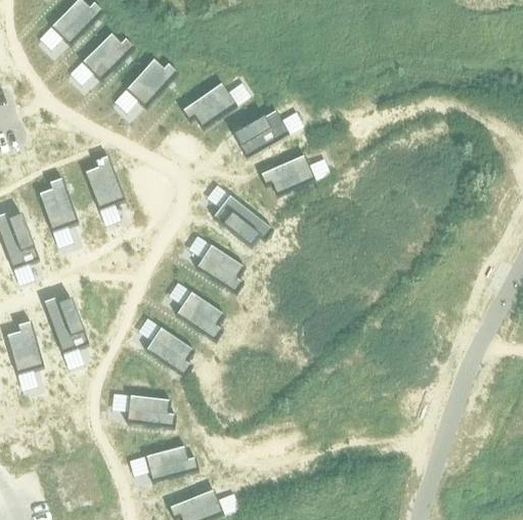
[(77,0),(51,27),(52,28),(54,25),(62,33),(60,35),(63,38),(72,46),(94,22),(91,18),(95,14),(98,17),(105,11),(94,1),(90,6),(83,0),(77,0)]
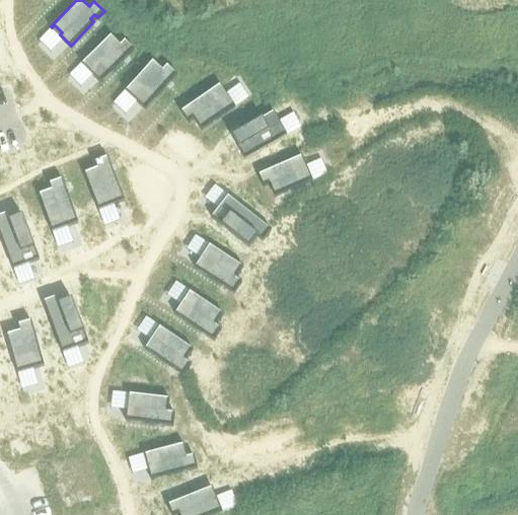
[(111,31),(81,60),(83,62),(85,59),(92,67),(90,69),(93,72),(101,80),(125,57),(122,54),(126,50),(129,53),(135,47),(125,37),(121,41),(111,31)]
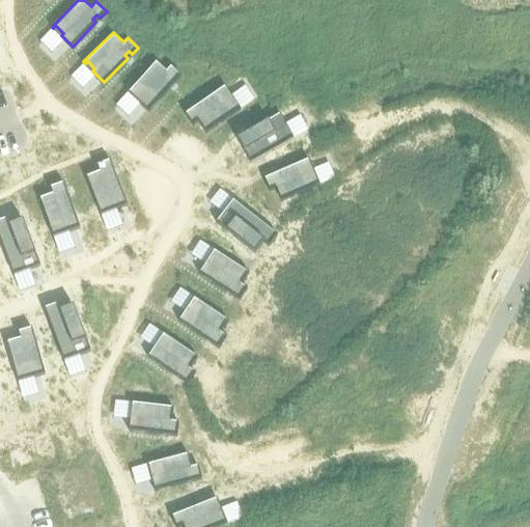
[(156,59),(128,90),(129,91),(131,89),(139,96),(137,99),(140,102),(148,110),(171,84),(167,81),(171,77),(174,80),(180,73),(170,63),(165,68),(156,59)]
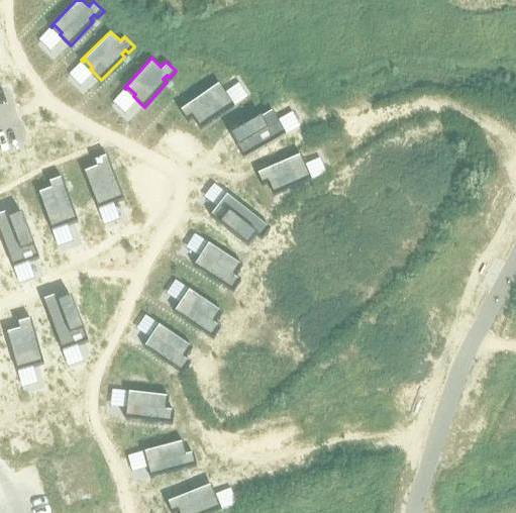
[(188,102),(180,108),(188,119),(193,116),(201,127),(234,104),(234,102),(231,104),(225,95),(227,93),(225,90),(219,81),(192,99),(194,103),(190,106),(188,102)]
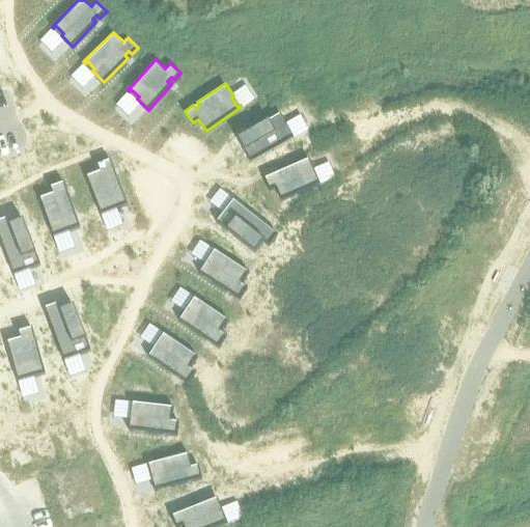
[(247,136),(240,140),(244,147),(251,161),(295,136),(294,135),(290,136),(285,127),(288,125),(286,121),(280,111),(244,132),(247,136)]
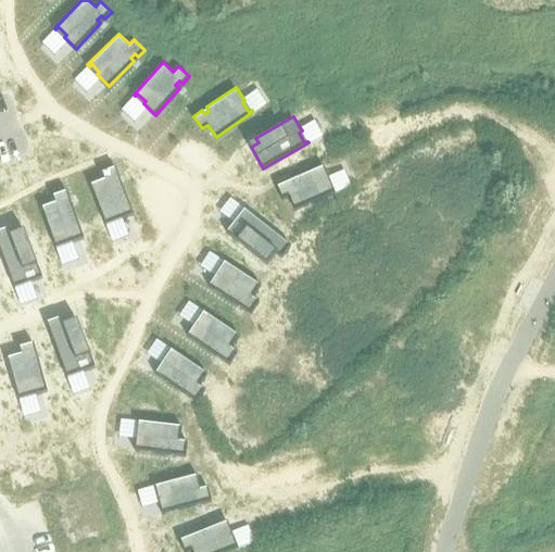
[(286,179),(277,184),(284,198),(290,195),(295,209),(336,190),(335,189),(331,190),(327,179),(330,178),(328,174),(324,163),(291,177),(293,182),(288,184),(286,179)]
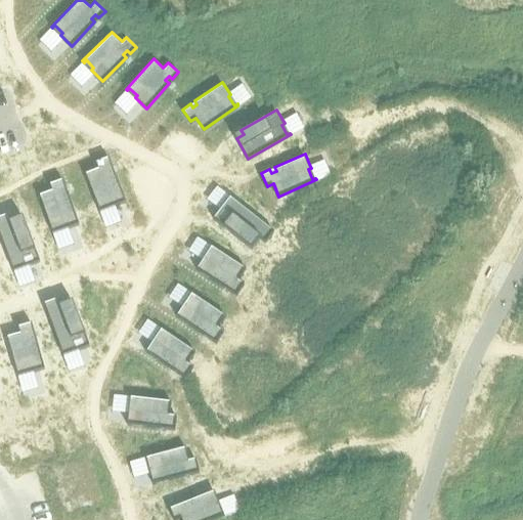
[(97,167),(85,171),(100,210),(101,210),(100,207),(111,203),(112,206),(116,204),(126,200),(114,169),(110,171),(107,166),(113,164),(109,155),(95,161),(97,167)]
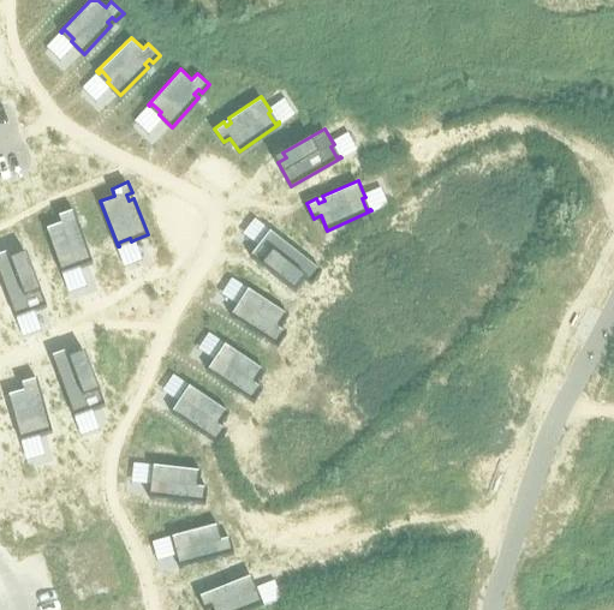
[(61,220),(46,226),(63,271),(64,271),(63,268),(75,263),(77,267),(81,265),(94,261),(81,223),(76,226),(73,220),(78,217),(75,208),(59,213),(61,220)]
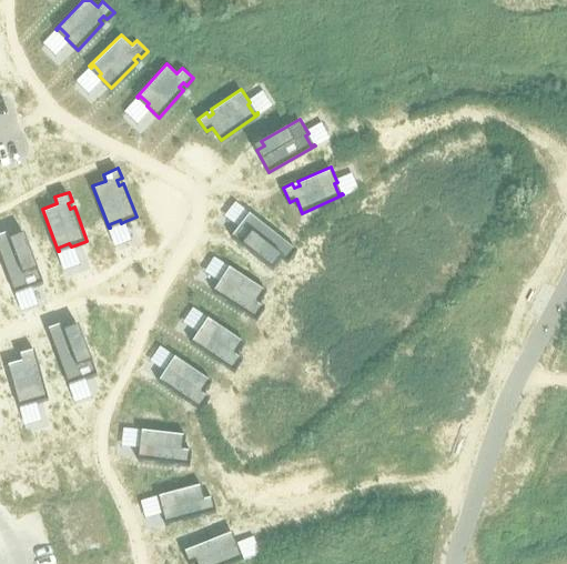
[(239,224),(231,234),(266,263),(270,259),(276,263),(282,257),(287,261),(297,249),(251,211),(250,212),(252,214),(244,223),(242,221),(239,224)]
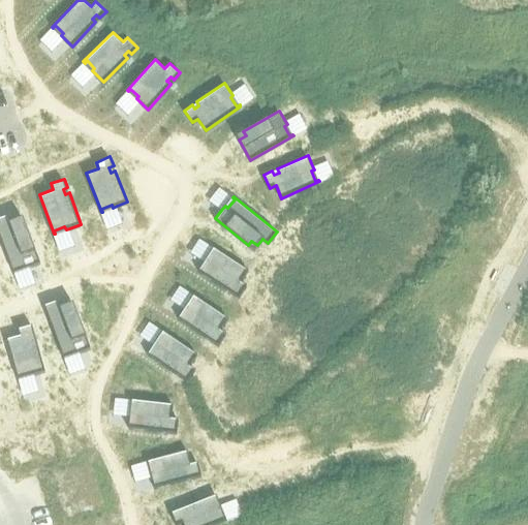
[(7,214),(0,216),(0,235),(14,272),(16,272),(14,269),(25,265),(26,268),(30,266),(40,261),(26,223),(22,225),(19,217),(10,220),(7,214)]
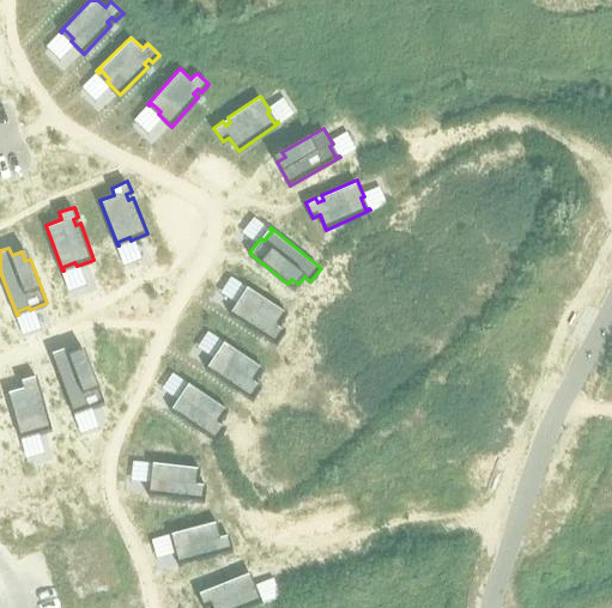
[(237,302),(230,312),(262,334),(266,329),(271,333),(268,336),(277,344),(286,329),(280,324),(289,311),(248,285),(247,286),(250,289),(243,299),(240,297),(237,302)]
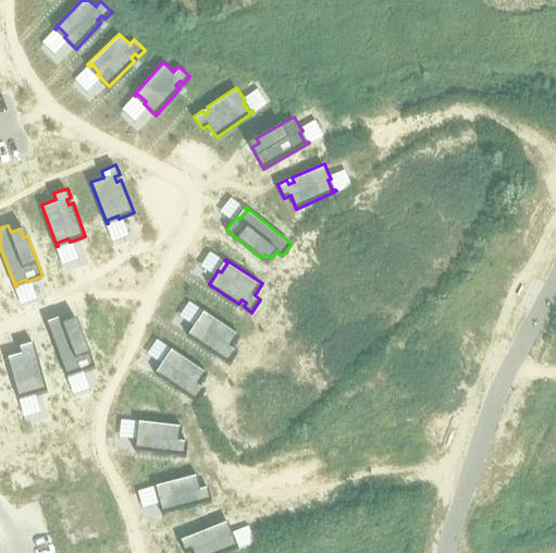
[(194,324),(187,334),(217,354),(219,351),(224,353),(221,357),(230,363),(238,349),(233,346),(241,334),(204,309),(202,311),(206,312),(199,322),(196,320),(194,324)]
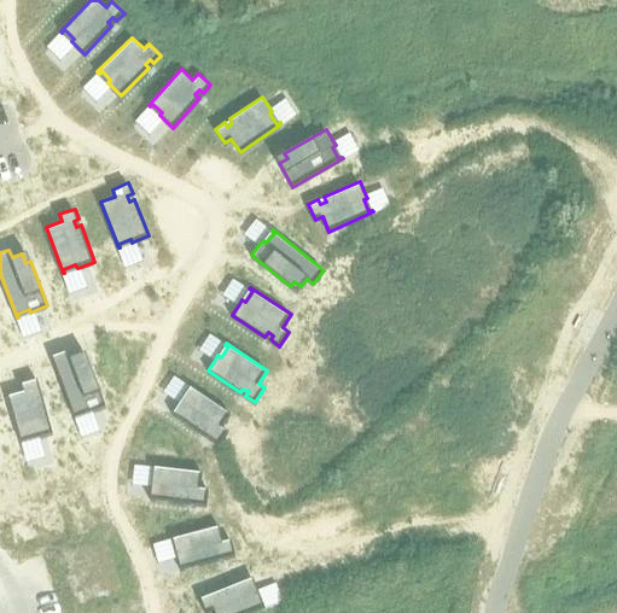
[(69,349),(52,355),(75,416),(76,416),(75,413),(87,408),(88,412),(93,410),(106,406),(89,360),(85,362),(81,354),(71,357),(69,349)]
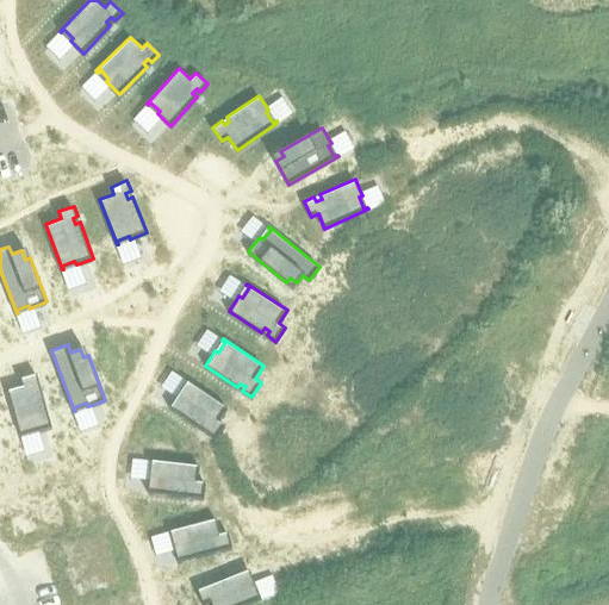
[(23,385),(7,388),(20,436),(23,435),(22,431),(33,428),(35,431),(39,430),(53,426),(42,390),(37,391),(35,385),(41,384),(37,373),(20,378),(23,385)]
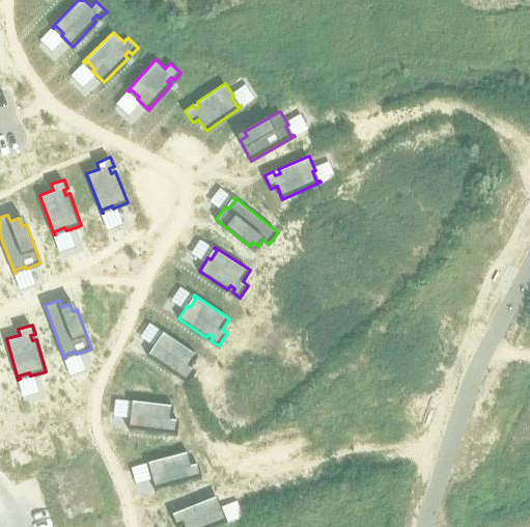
[(154,344),(147,354),(175,373),(178,369),(183,372),(180,377),(189,382),(196,369),(191,365),(198,354),(164,331),(163,332),(165,334),(159,343),(157,341),(154,344)]
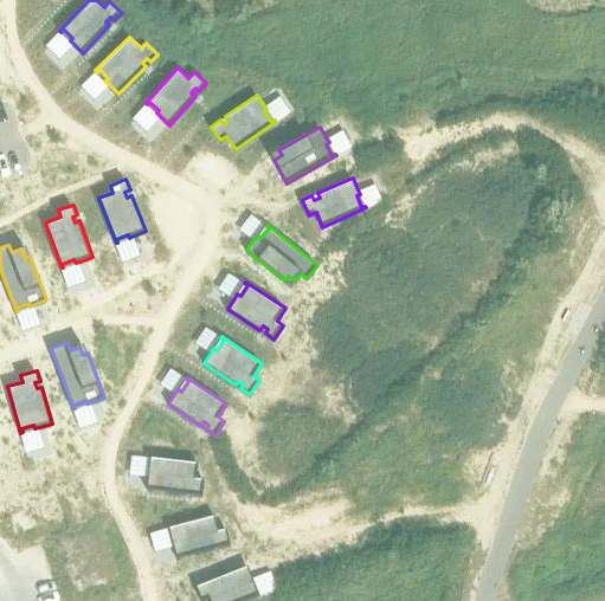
[(149,476),(147,489),(186,492),(186,488),(192,489),(192,493),(203,495),(205,478),(197,477),(199,461),(150,456),(150,458),(154,458),(153,471),(149,471),(149,476)]
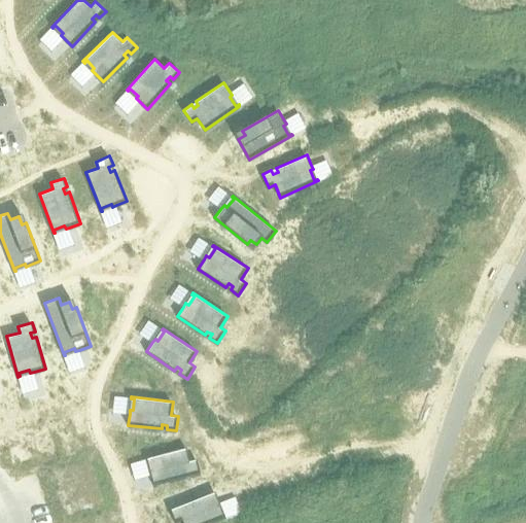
[(186,447),(146,458),(147,459),(150,459),(153,469),(150,471),(151,475),(154,485),(186,477),(185,473),(190,471),(191,475),(201,473),(197,458),(190,460),(186,447)]
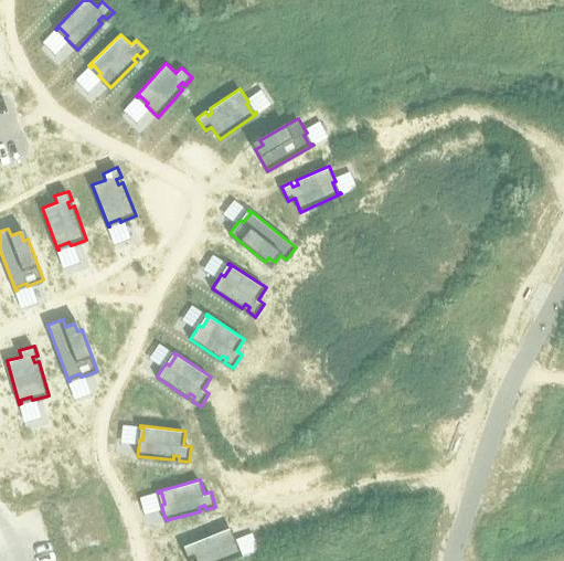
[(192,541),(183,544),(189,559),(195,557),(197,560),(224,560),(243,554),(242,552),(238,553),(234,542),(237,541),(236,537),(232,526),(198,539),(200,543),(194,546),(192,541)]
